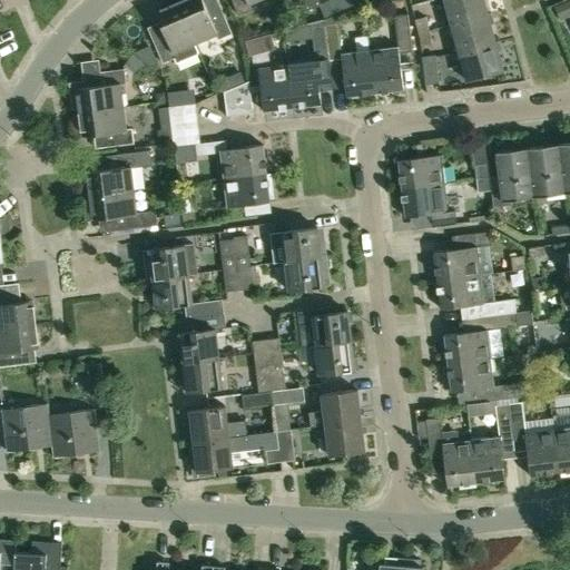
[(183,0),(178,2),(195,43),(216,35),(218,39),(232,33),(226,20),(214,26),(203,0),(183,0)]
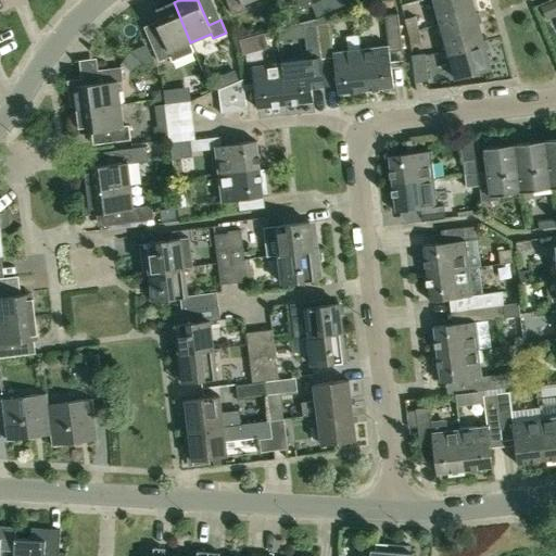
[(243,3),(251,0),(228,0),(227,1),(232,14),(245,9),(243,3)]
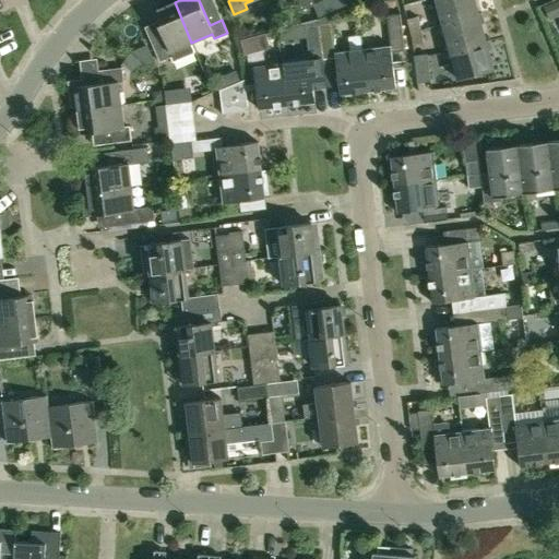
[(312,0),(292,0),(297,12),(314,4),(312,0)]
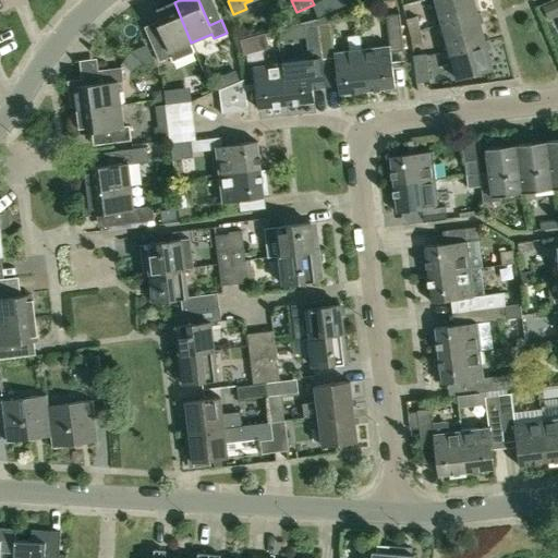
[(435,0),(443,24),(478,14),(474,0),(435,0)]
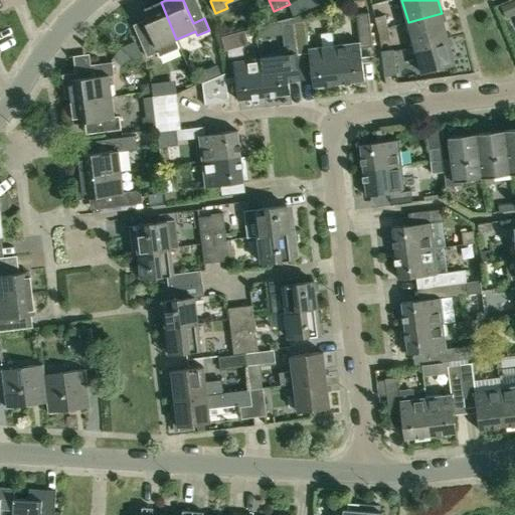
[(514,0),(500,6),(504,13),(506,18),(514,14),(514,0)]
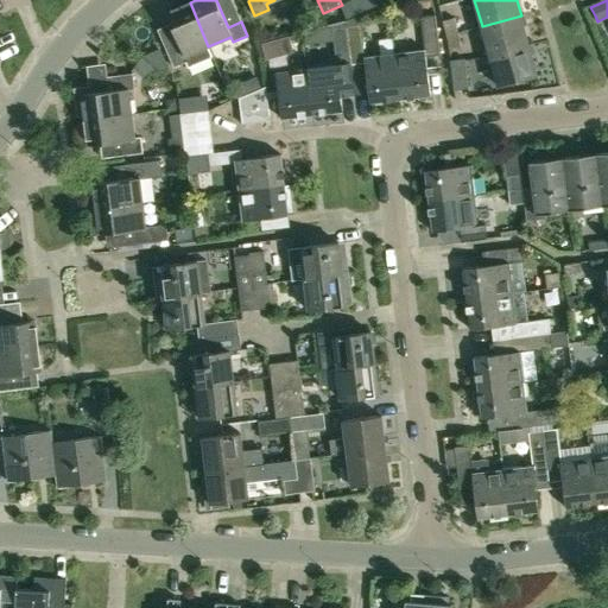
[(187,56),(208,46),(190,2),(166,12),(181,48),(168,52),(173,67),(188,61),(187,56)]
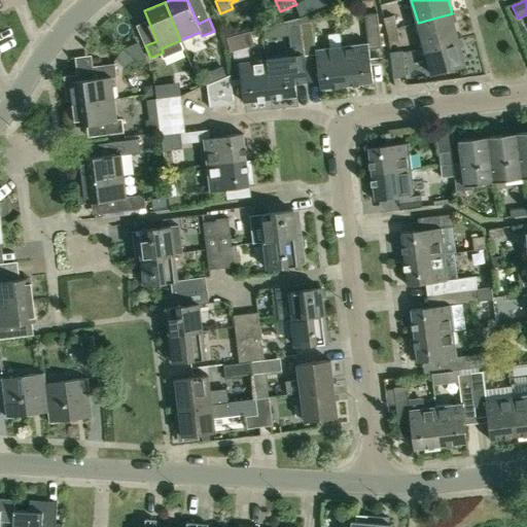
[(342,46),(347,86),(374,83),(370,49),(382,47),(377,13),(364,14),(367,43),(342,46)]
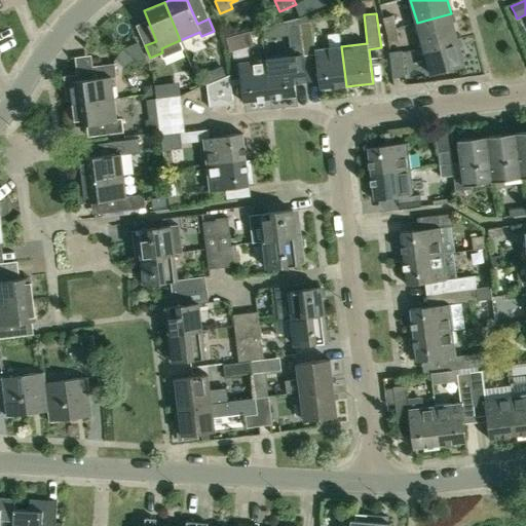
[(424,48),(458,39),(451,13),(417,23),(424,48)]
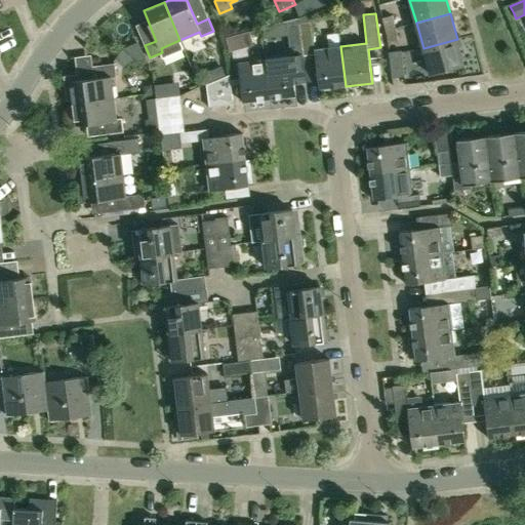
[(386,31),(396,28),(392,15),(382,18),(386,31)]
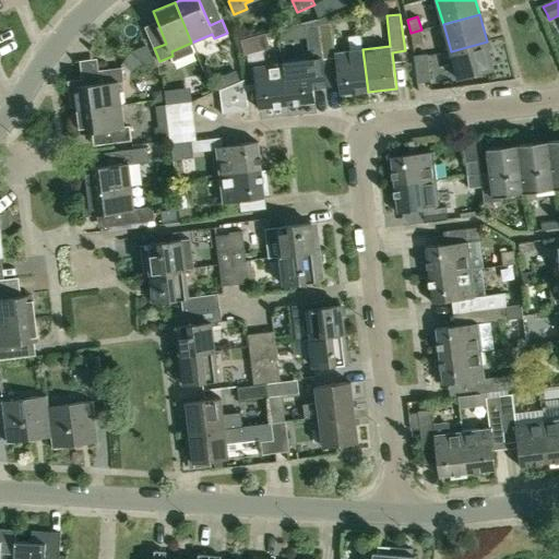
[(368,92),(363,49),(335,52),(332,23),(319,24),(323,60),(335,59),(340,95),(368,92)]
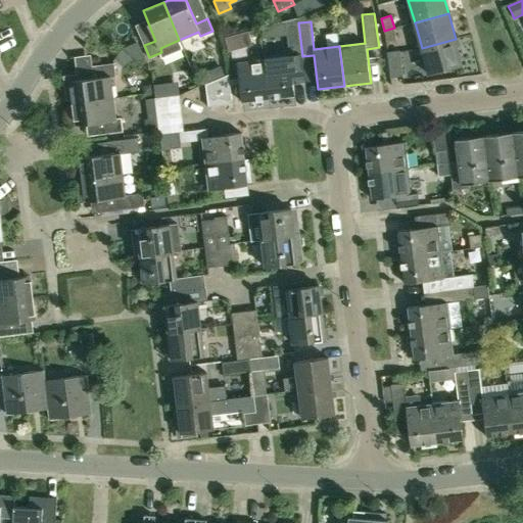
[(290,56),(264,59),(269,99),(294,96),(293,83),(305,82),(301,56),(302,56),(298,22),(286,25),(290,56)]
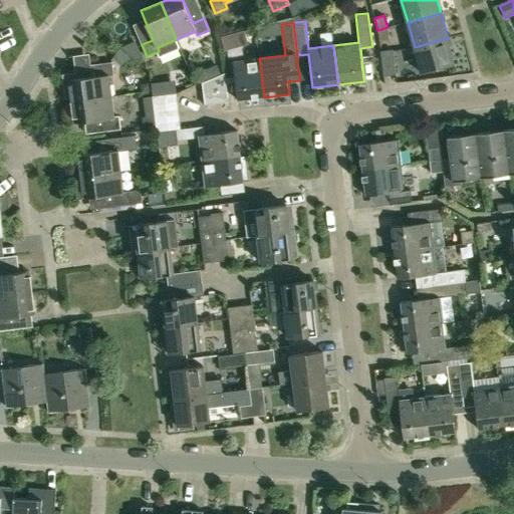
[(388,27),(377,30),(380,42),(391,39),(388,27)]
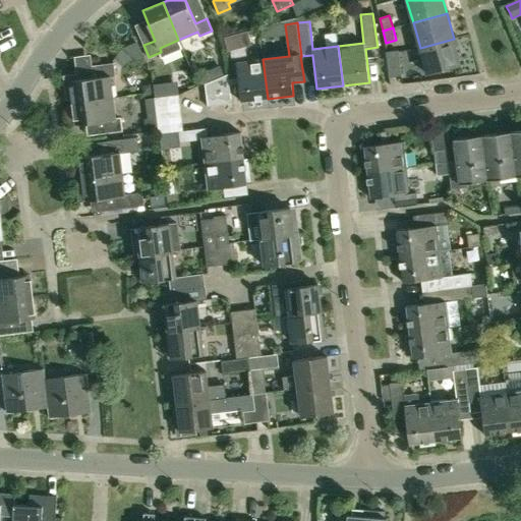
[(454,39),(420,48),(427,73),(461,64),(454,39)]
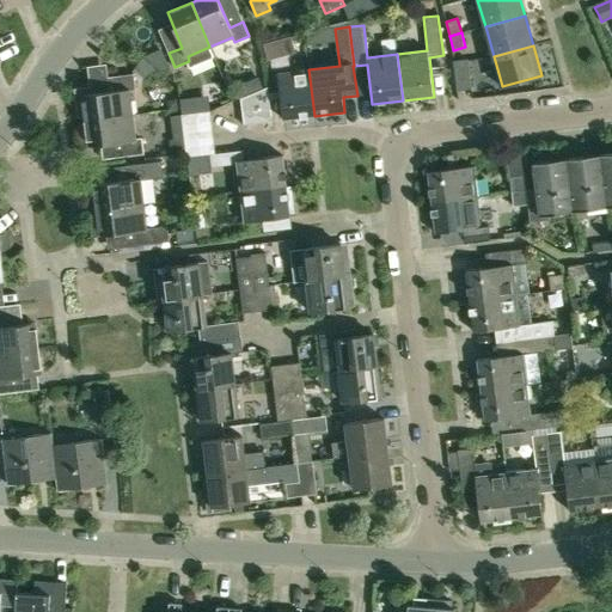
[(453,61),(458,91),(472,89),(469,59),(453,61)]
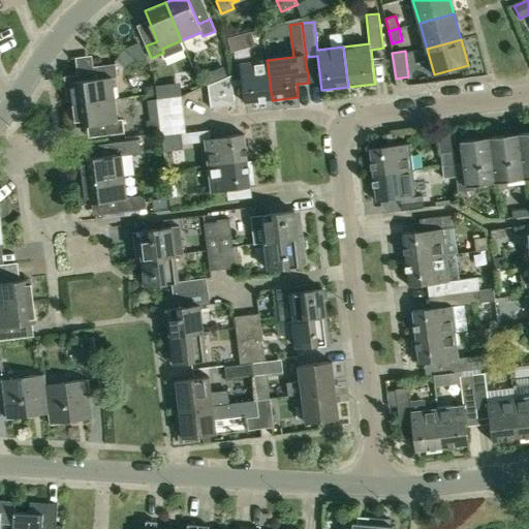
[(271,100),(272,100),(267,60),(241,63),(245,103),(271,100)]
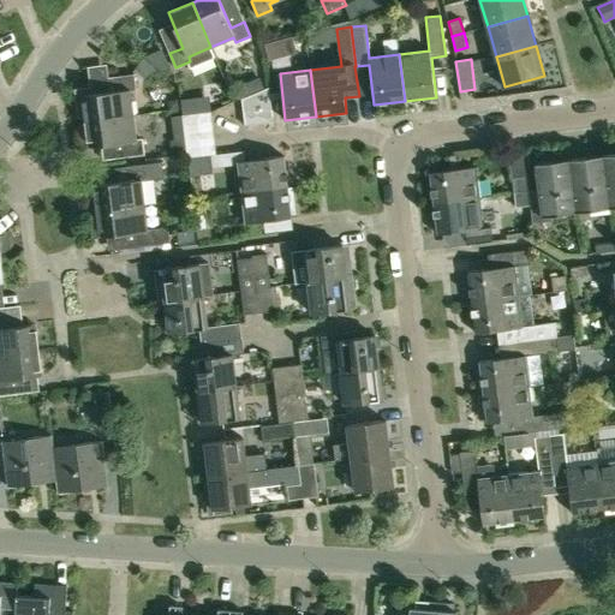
[(87,121),(133,115),(131,91),(137,90),(135,75),(108,77),(109,87),(115,85),(115,91),(91,94),(90,88),(75,89),(78,117),(85,117),(87,121)]
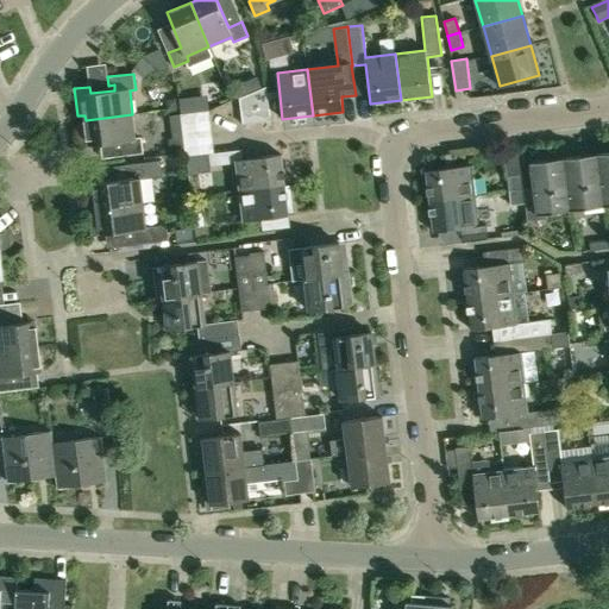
[(244,95),(264,86),(259,76),(239,86),(244,95)]
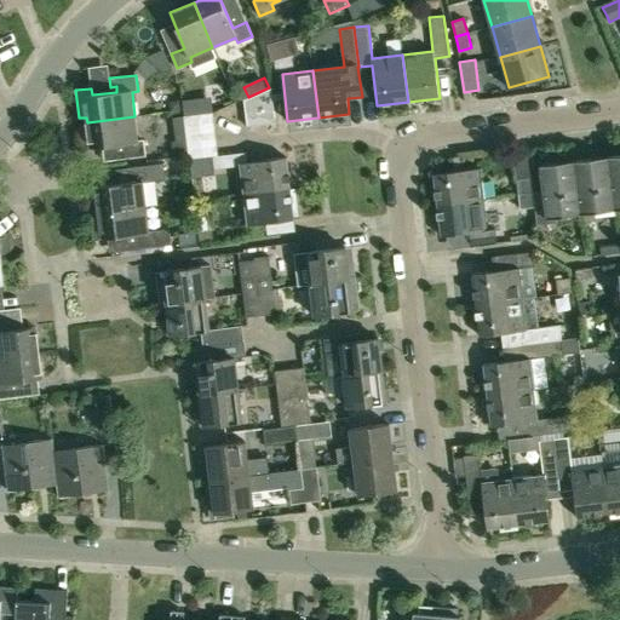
[(275,122),(275,118),(271,89),(244,99),(247,126),(275,122)]
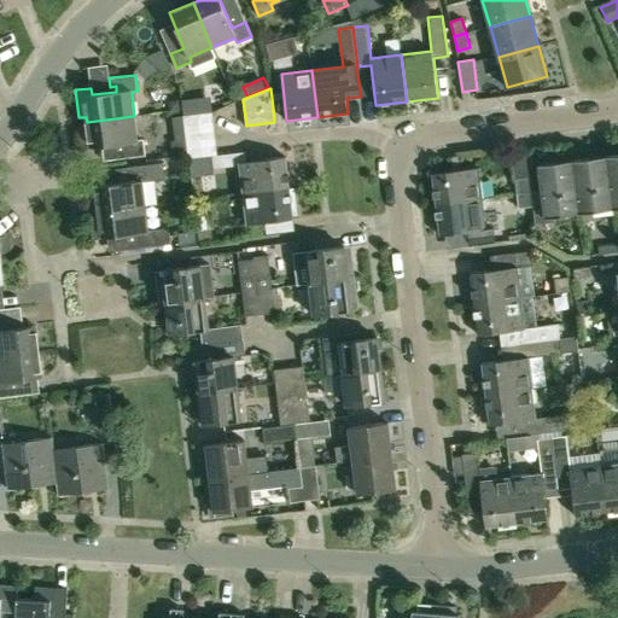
[(190,99),(181,100),(182,116),(192,115),(190,99)]
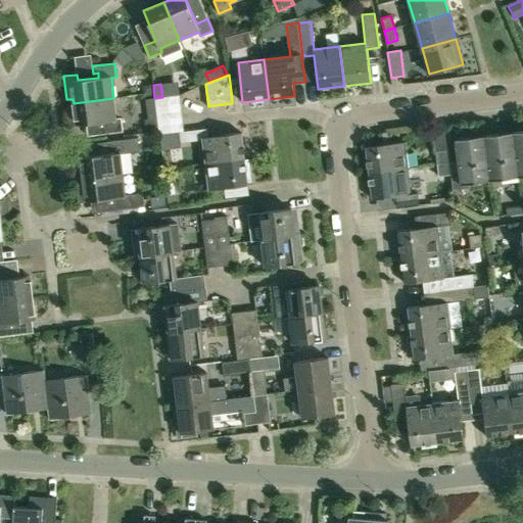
[(151,85),(145,86),(143,89),(143,94),(152,93),(151,85)]
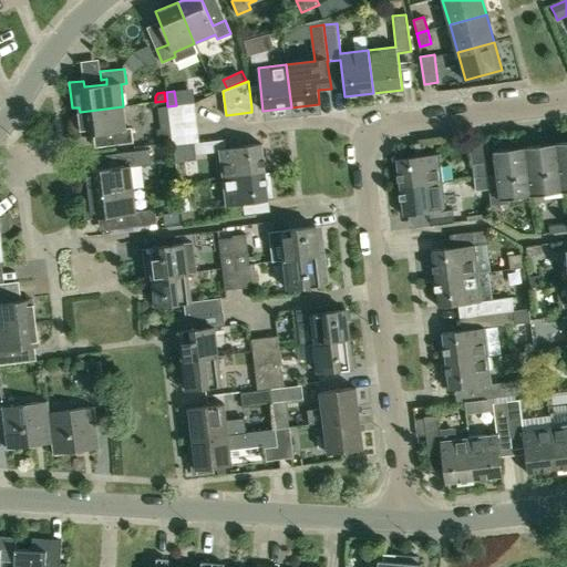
[(196,116),(195,107),(194,103),(176,105),(167,106),(169,120),(196,116)]
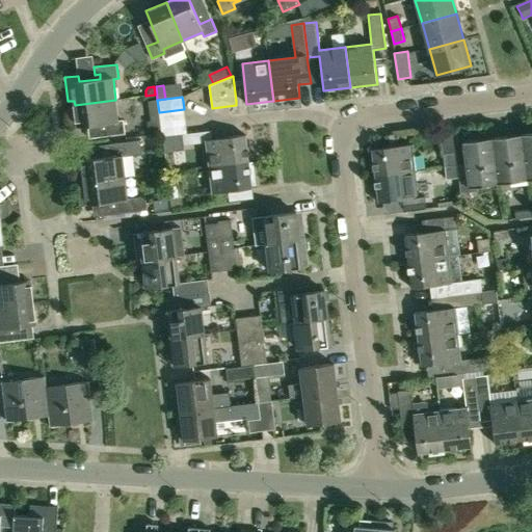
[(150,120),(159,118),(157,99),(148,100),(150,120)]
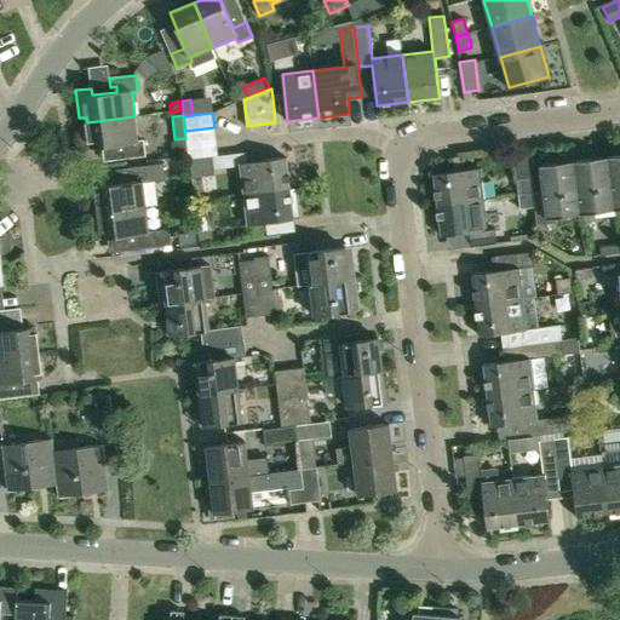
[(138,141),(135,118),(135,116),(87,122),(90,148),(128,143),(131,158),(145,156),(144,139),(138,141)]
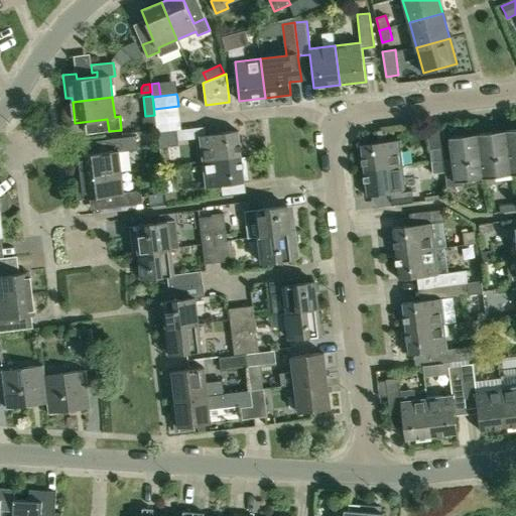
[(155,121),(179,118),(178,106),(154,109),(155,121)]
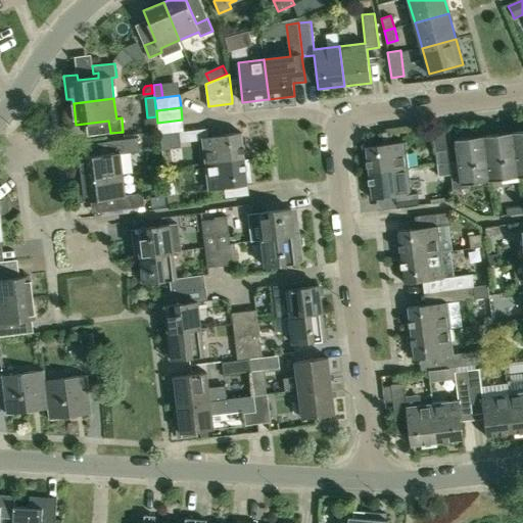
[(159,135),(179,132),(184,132),(182,120),(157,123),(159,135)]
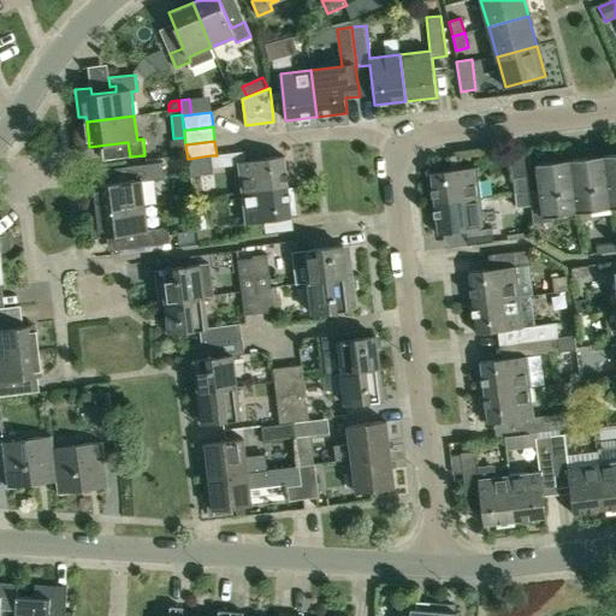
[(242,193),(289,187),(284,157),(244,161),(243,152),(217,155),(211,155),(212,167),(238,165),(242,193)]
